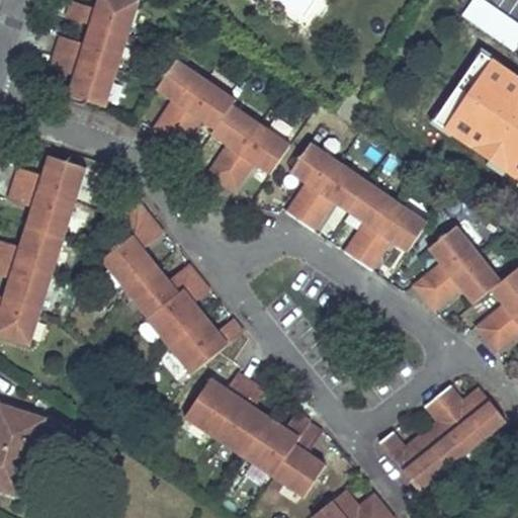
[(118,70),(131,34),(141,0),(99,0),(97,6),(79,0),(72,0),(68,14),(92,23),(86,41),(62,33),(61,34),(52,65),(76,74),(70,94),(107,106),(118,70)]
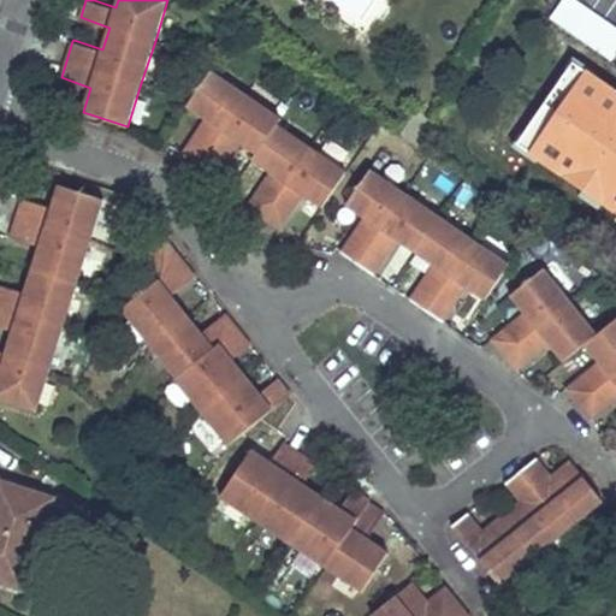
[(314,146),(278,122),(282,116),(249,93),(212,69),(191,98),(188,105),(206,117),(212,120),(208,126),(202,123),(182,152),(215,175),(236,146),(230,141),(234,135),(240,140),(258,150),(253,158),(272,170),(277,173),(273,179),(268,176),(247,206),(280,229),(301,199),(295,194),(298,188),(306,193),(324,206),(348,170),(314,146)]
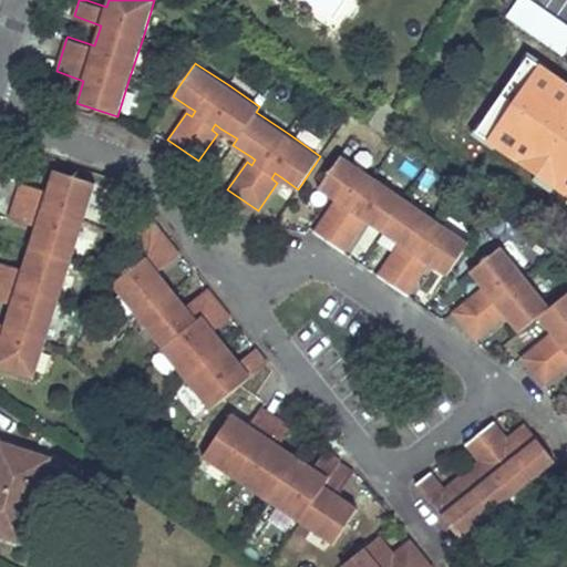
[(416,78),(415,64),(405,65),(406,79),(416,78)]
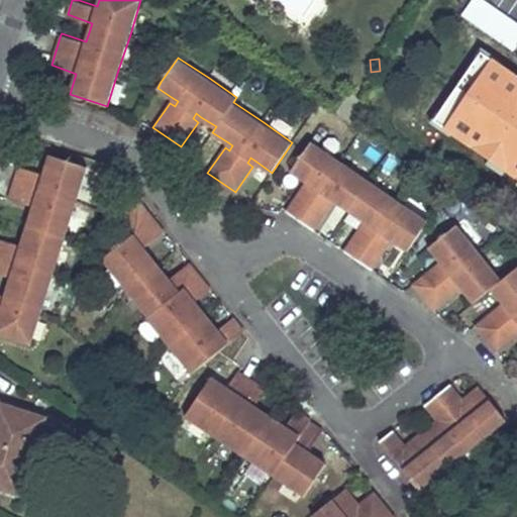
[(178,101),(173,98),(170,103),(175,106),(178,101)]
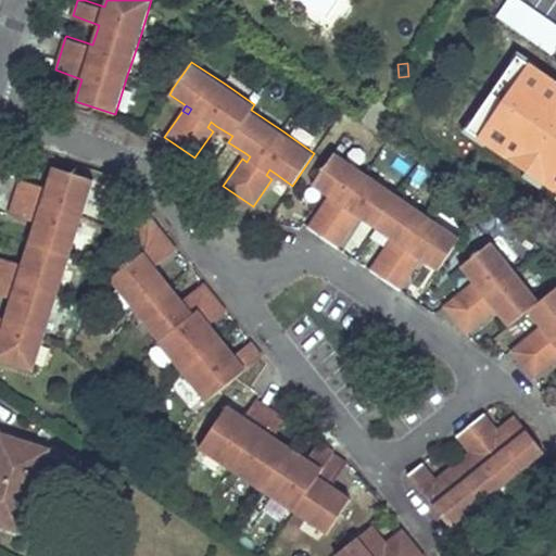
[(213,131),(216,126),(211,122),(207,127),(213,131)]
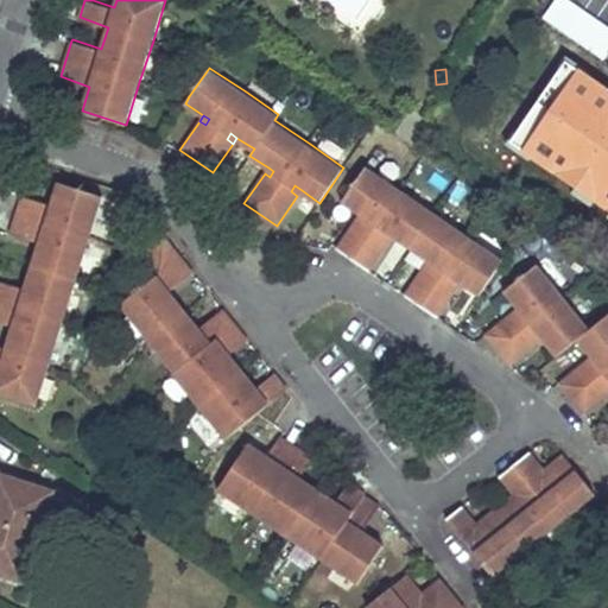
[(472,236),(437,213),(403,190),(368,165),(343,201),(361,213),(367,217),(363,223),(358,219),(337,247),(337,248),(371,271),(391,241),(385,238),(388,232),(394,235),(411,248),(429,260),(435,264),(431,270),(425,266),(404,296),(438,318),(458,289),(453,285),(456,279),(462,283),(481,296),(505,259),(472,236)]
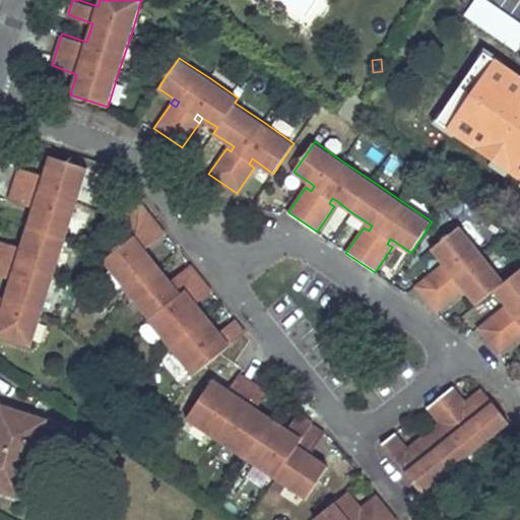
[(54,273),(65,238),(77,202),(88,166),(50,153),(45,173),(19,166),(9,198),(34,205),(27,225),(20,246),(0,239),(0,273),(10,277),(4,297),(0,295),(0,335),(30,345),(43,309),(54,273)]
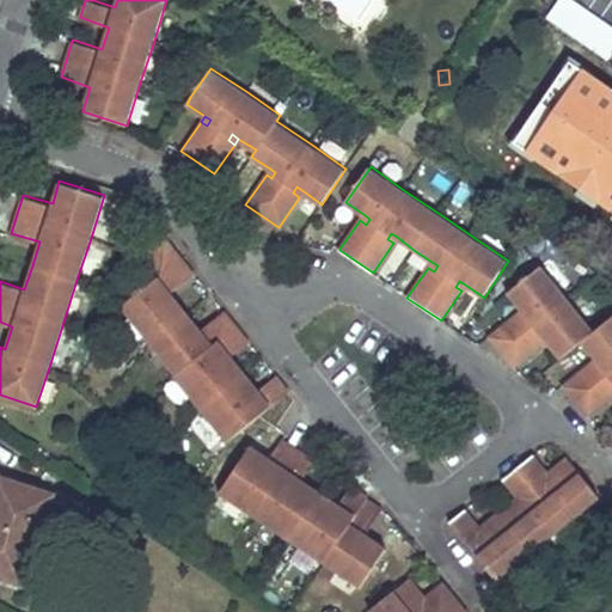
[(299,197),(304,191),(297,187),(293,193),(299,197)]
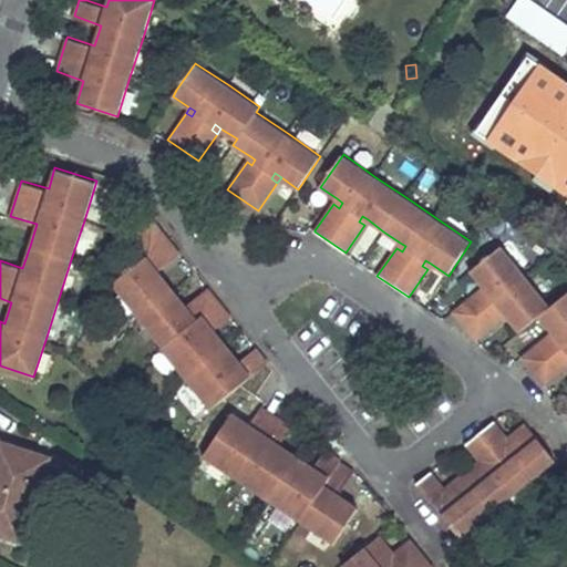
[(339,208),(342,203),(337,198),(333,204),(339,208)]
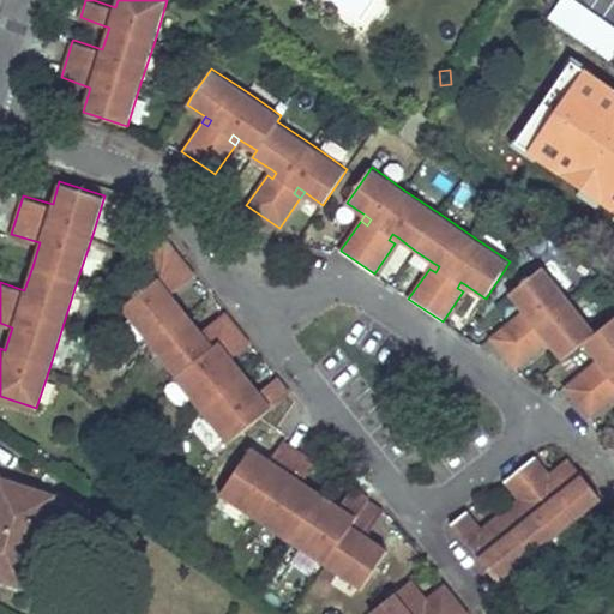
[(395,244),(398,238),(392,234),(389,240),(395,244)]
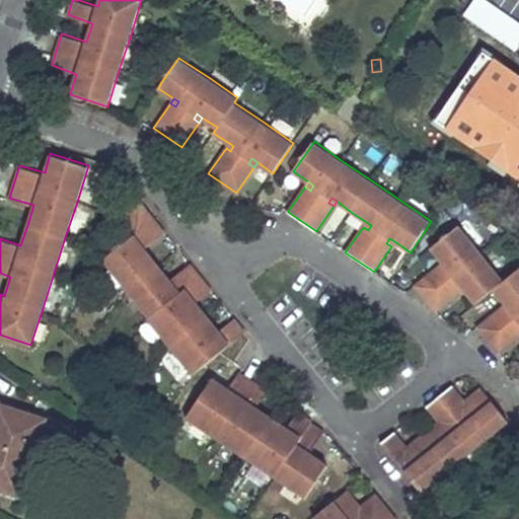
[(208,316),(197,301),(212,289),(191,263),(170,279),(157,263),(146,247),(165,232),(140,200),(123,214),(136,231),(102,258),(125,287),(148,316),(147,317),(148,318),(170,346),(193,374),(221,352),(245,332),(234,318),(219,330),(208,316)]
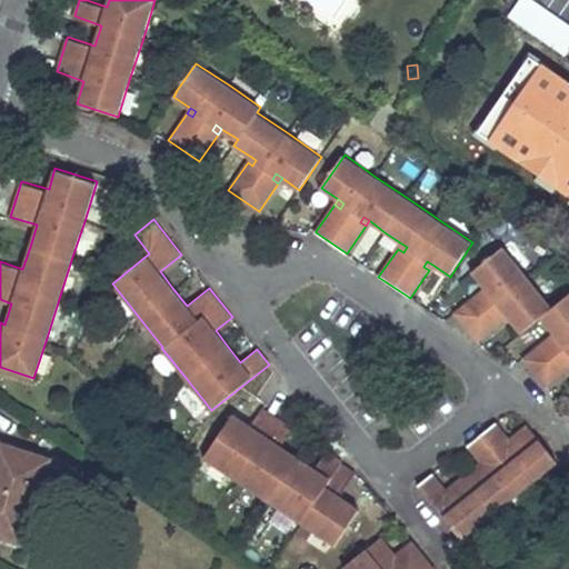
[(407,247),(401,243),(398,249),(403,252),(407,247)]
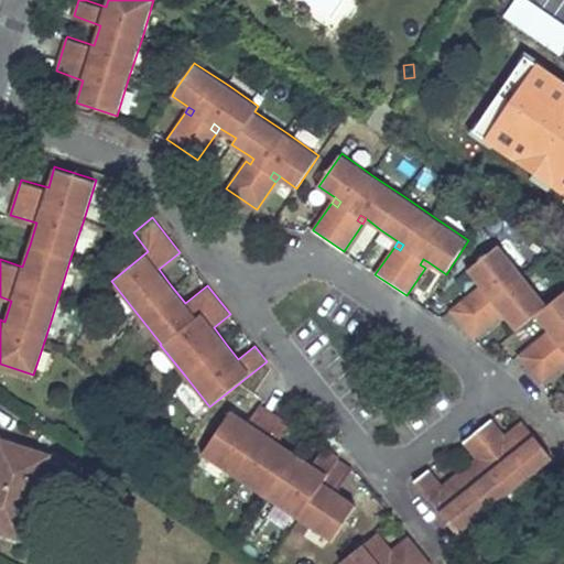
[(563,293),(548,306),(523,275),(500,245),(467,270),(480,286),(485,291),(480,294),(476,290),(449,310),(473,339),(500,320),(496,313),(500,310),(505,316),(517,331),(537,315),(549,331),(553,336),(548,339),(544,335),(518,356),(541,384),(563,367),(563,359),(563,358),(563,357),(563,293)]
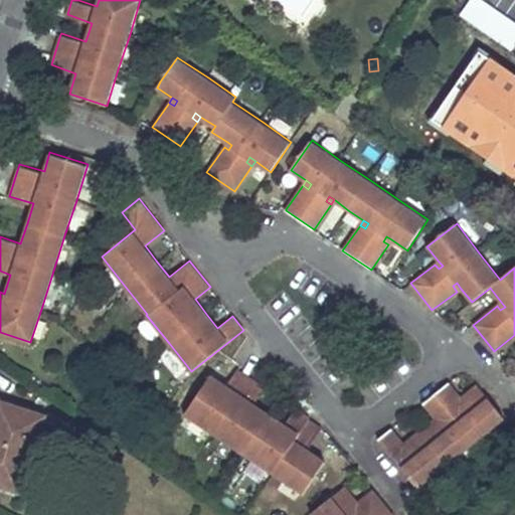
[(457,292),(461,289),(457,283),(453,286),(457,292)]
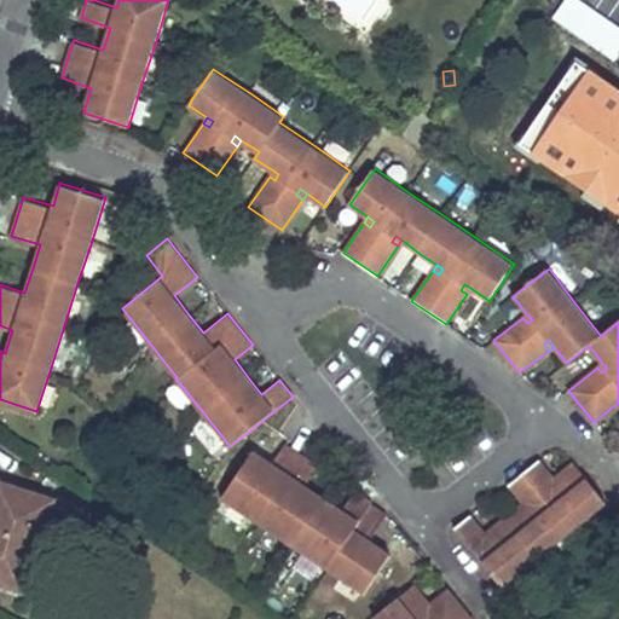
[(370,541),(387,516),(371,504),(372,502),(356,490),(342,510),(324,498),(306,486),(319,466),(285,443),(273,463),(254,450),(221,497),(256,521),(291,545),(327,568),(364,594),(391,555),(370,541)]
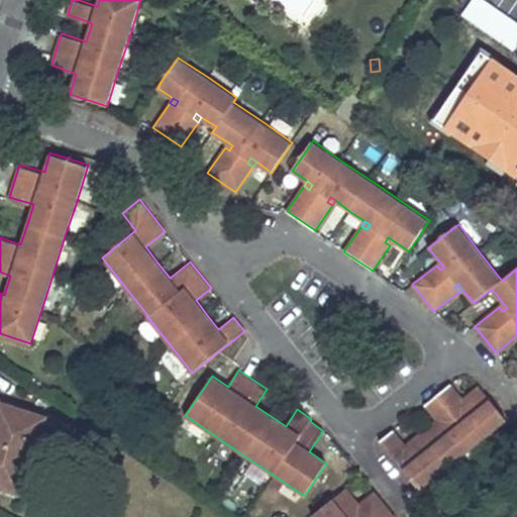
[(478,443),(506,421),(481,390),(469,399),(474,404),(470,407),(466,402),(451,384),(424,405),(439,423),(442,428),(439,431),(435,426),(423,435),(411,445),(415,450),(411,453),(407,448),(393,429),(379,441),(418,491),(448,467),(478,443)]
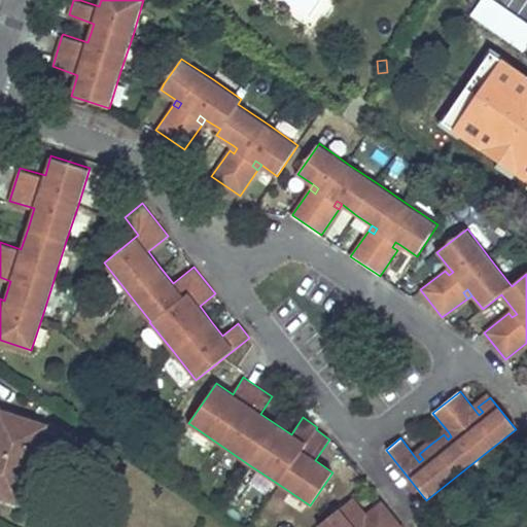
[(479,415),(483,412),(478,407),(475,410),(479,415)]
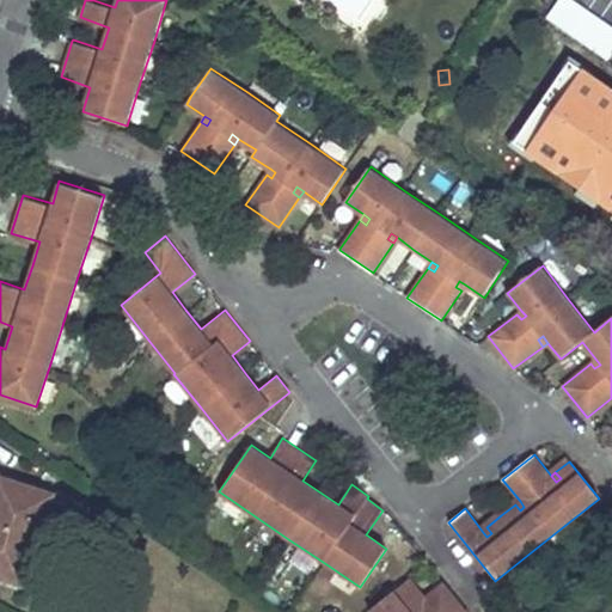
[(0,576),(22,585),(51,496),(0,479),(0,576)]
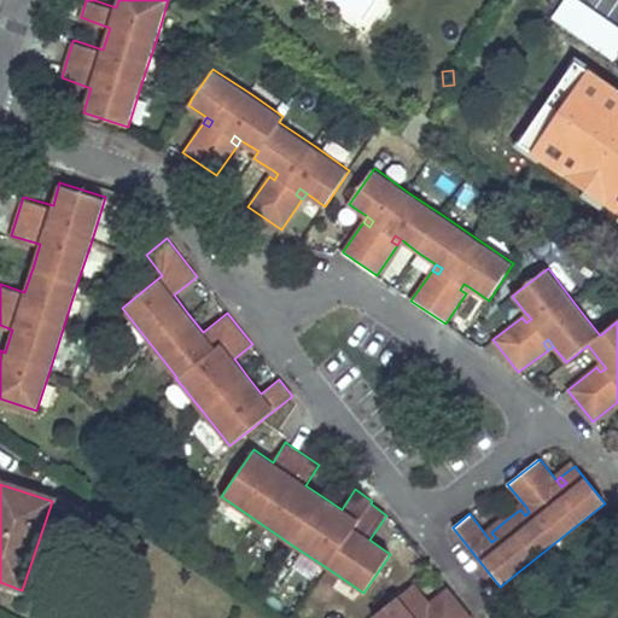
[(496,538),(491,532),(487,536),(491,542),(496,538)]
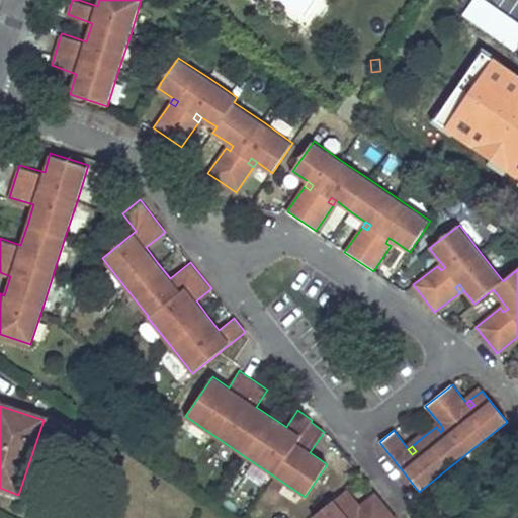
[(394,517),(374,493),(356,507),(351,511),(348,508),(353,504),(343,492),(313,516),(313,517),(394,517)]
